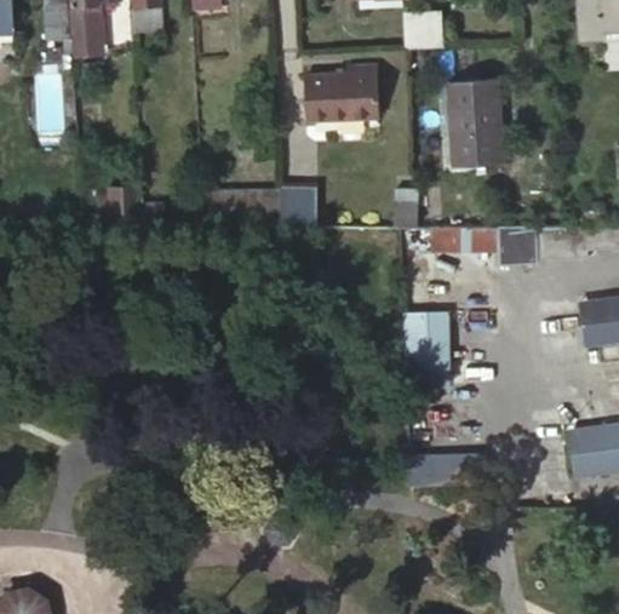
[(97,46),(95,0),(69,0),(72,46),(97,46)]
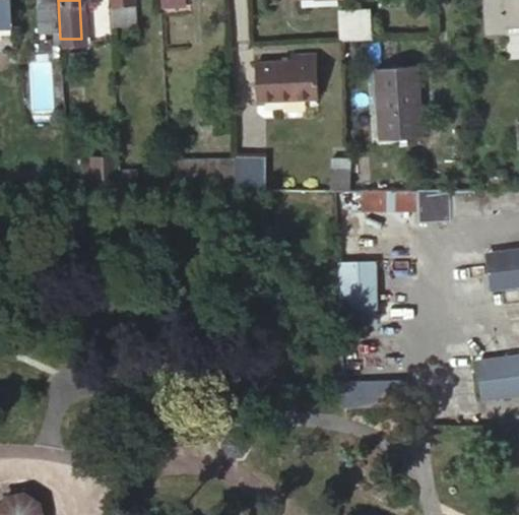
[(109,0),(110,27),(130,27),(129,0),(109,0)]
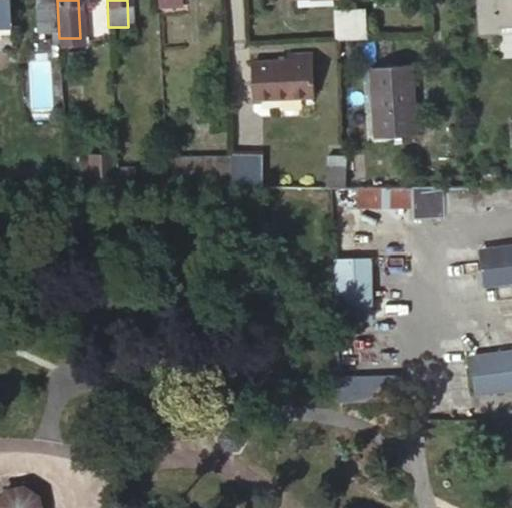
[(511,0),(475,0),(478,35),(498,34),(497,26),(511,25),(511,0)]
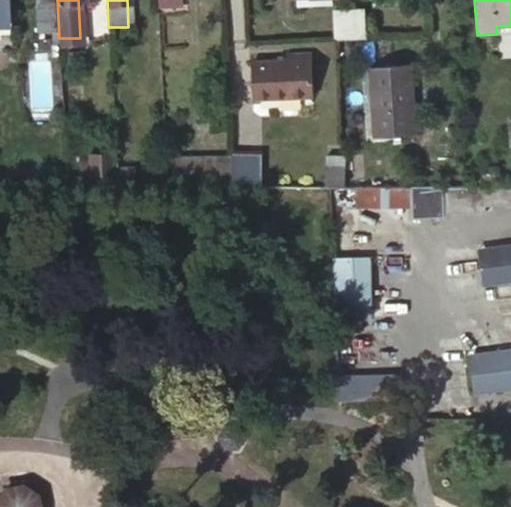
[(39,6),(40,31),(53,30),(52,5),(39,6)]
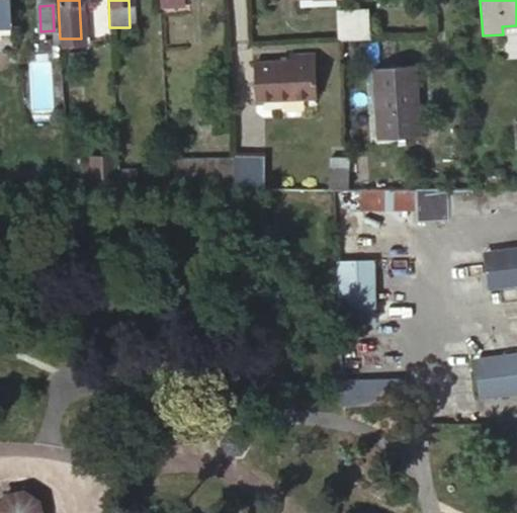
[(325,19),(326,43),(373,38),(372,16),(325,19)]
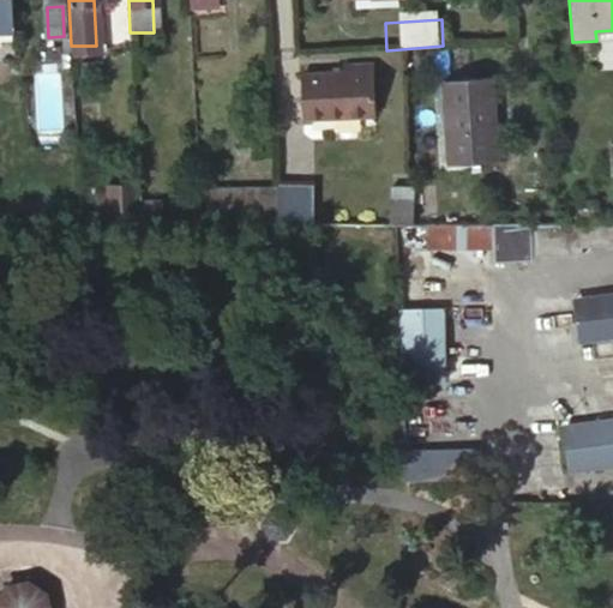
[(612,40),(612,30),(595,31),(596,41),(612,40)]
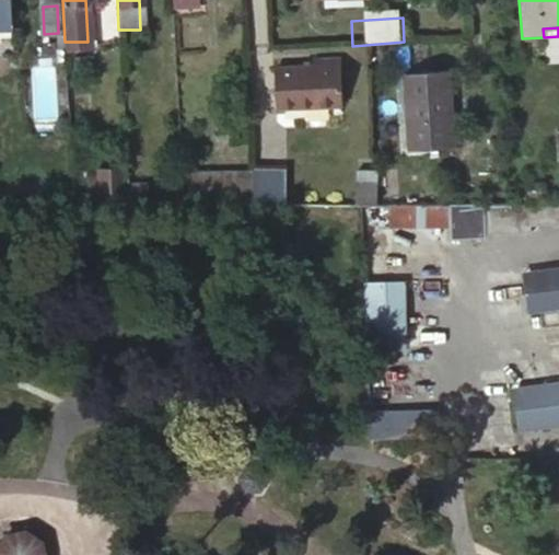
[(276,69),(278,110),(344,107),(341,66),(276,69)]
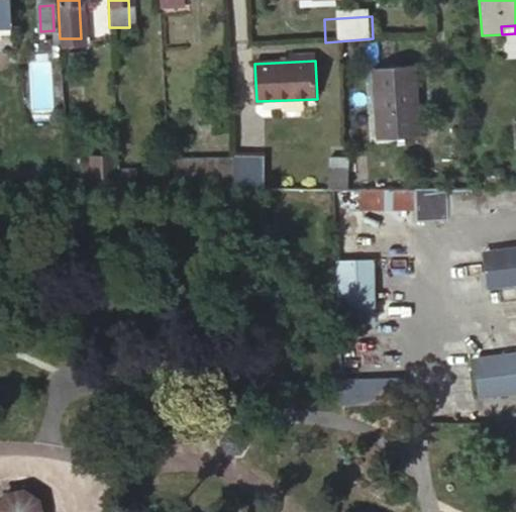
[(369,70),(375,138),(417,134),(412,67),(369,70)]
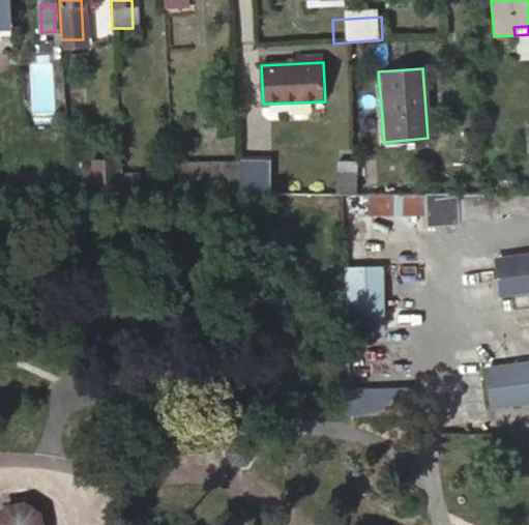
[(85,193),(116,193),(115,174),(115,162),(85,163),(85,193)]
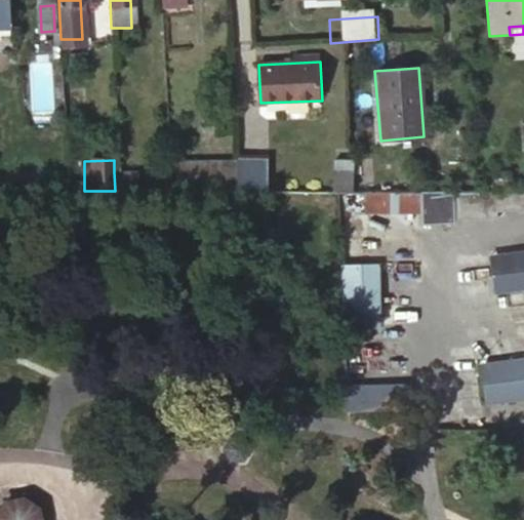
[(234,165),(236,193),(271,195),(272,161),(234,162),(234,165)]
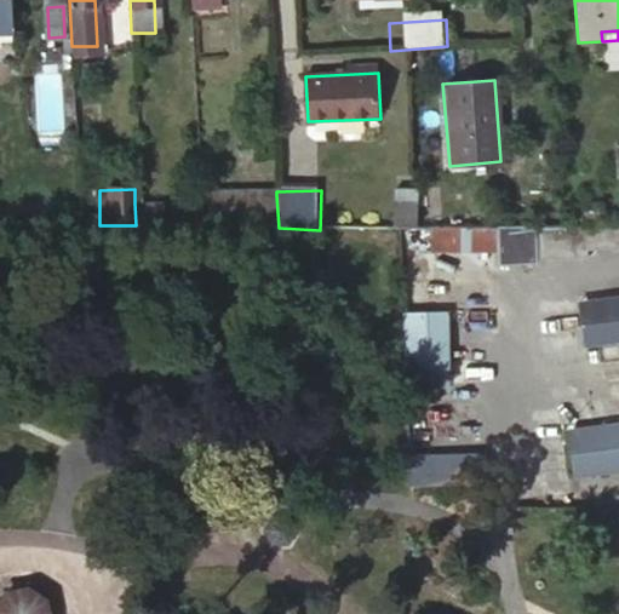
[(411,191),(411,228),(429,228),(462,227),(480,227),(479,193),(411,191)]
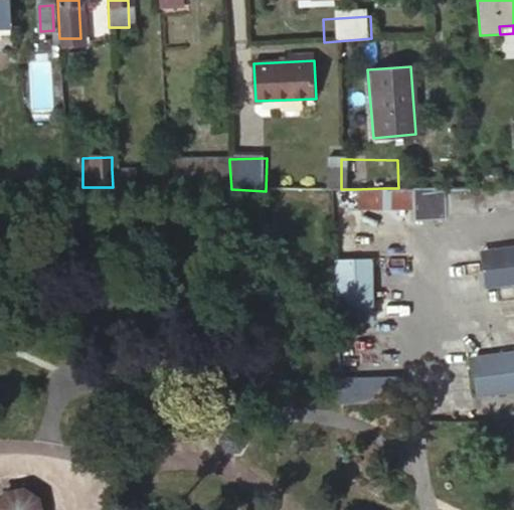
[(168,160),(169,187),(199,189),(231,189),(229,162),(168,160)]
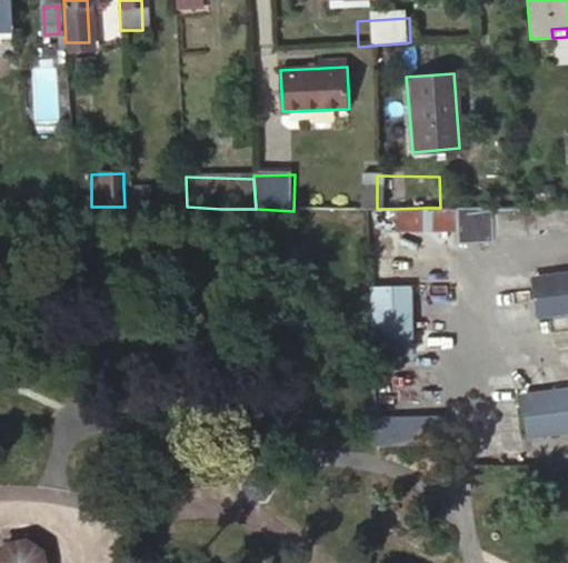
[(123,187),(125,207),(145,207),(145,186),(123,187)]
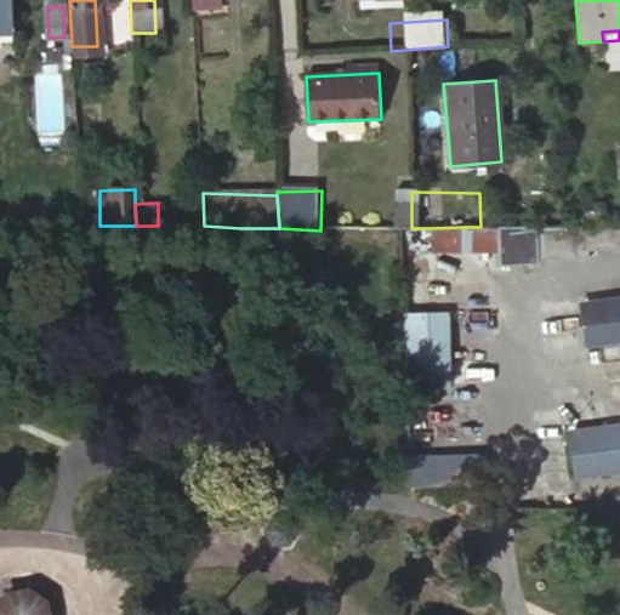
[(462,227),(430,228),(431,251),(487,250),(487,240),(499,240),(500,265),(538,263),(538,260),(538,225),(481,227),(462,227)]
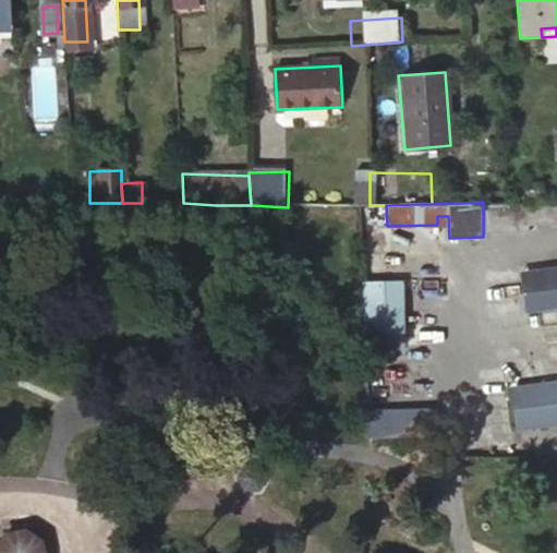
[(552,272),(519,276),(524,315),(556,311),(552,272)]
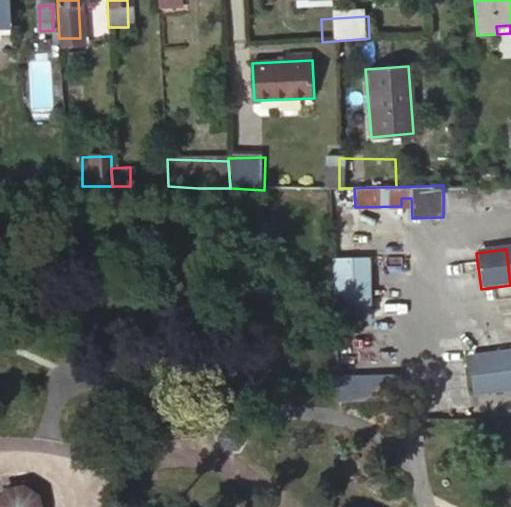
[(348,259),(332,260),(335,321),(351,320),(348,259)]
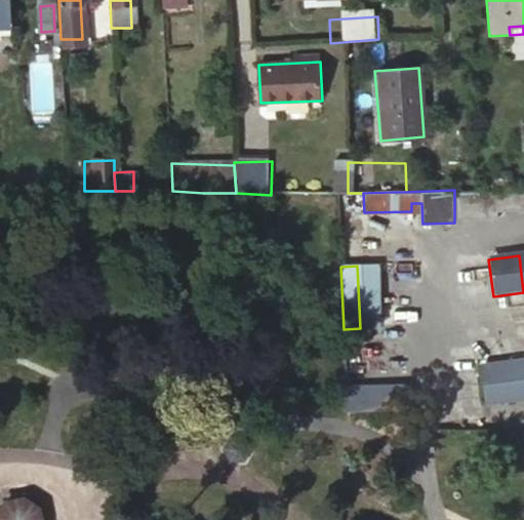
[(523,365),(484,369),(487,403),(516,401),(515,395),(523,394),(523,365)]
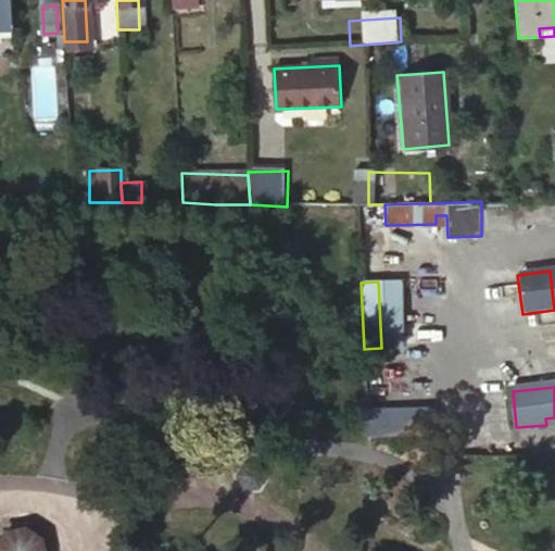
[(367,411),(368,438),(433,436),(432,409),(367,411)]
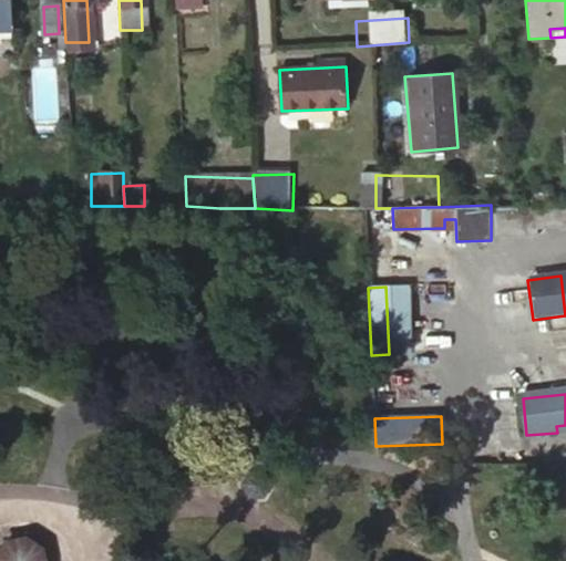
[(9,536),(0,549),(0,560),(55,560),(57,551),(45,533),(28,528),(9,536)]
